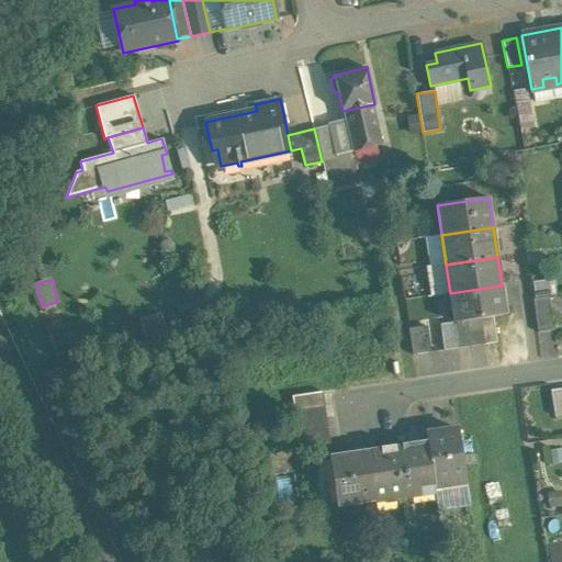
[(502,285),(450,293),(454,323),(468,321),(480,319),(493,317),(506,315),(502,285)]
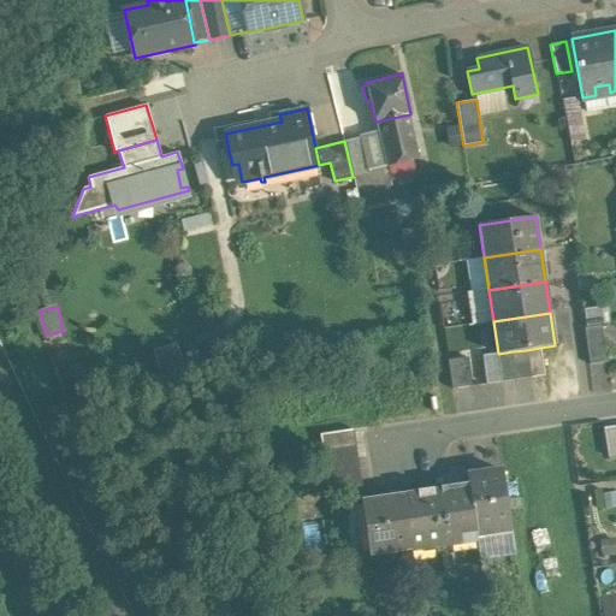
[(602,326),(584,329),(590,363),(606,361),(602,326)]
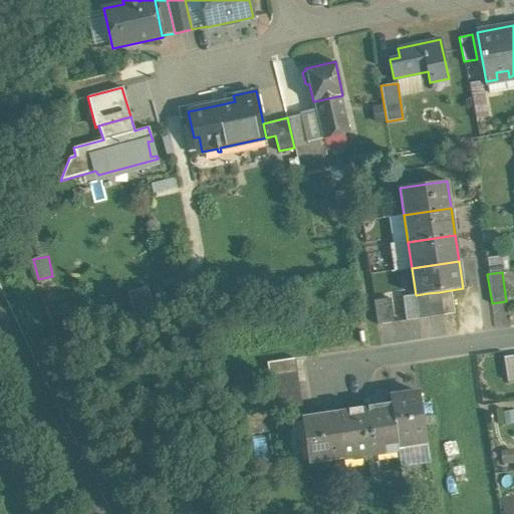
[(451,290),(439,292),(443,315),(455,313),(451,290)]
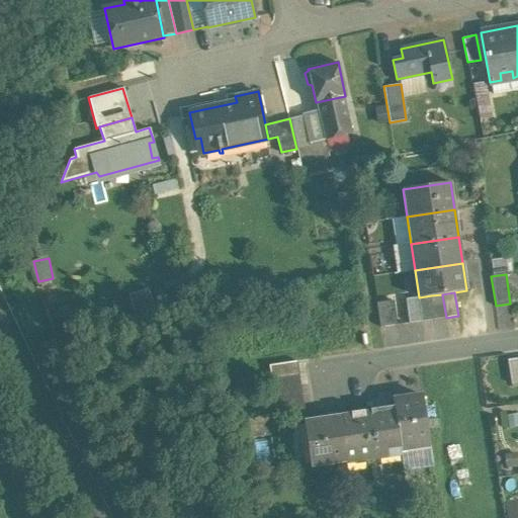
[(442,294),(431,295),(434,320),(446,318),(442,294)]
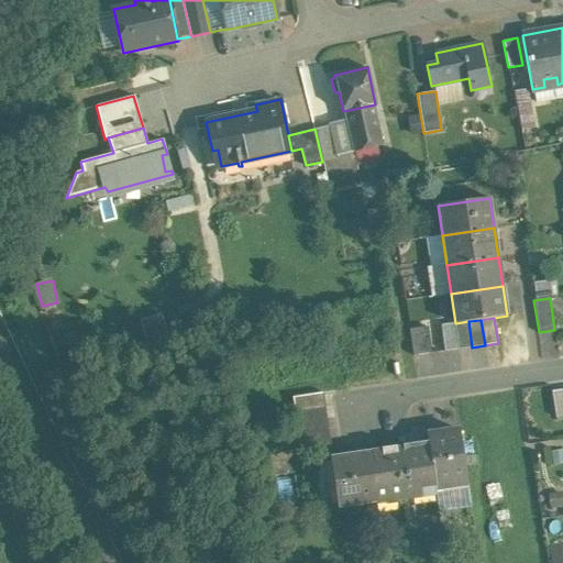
[(468,321),(455,323),(459,349),(472,348),(468,321)]
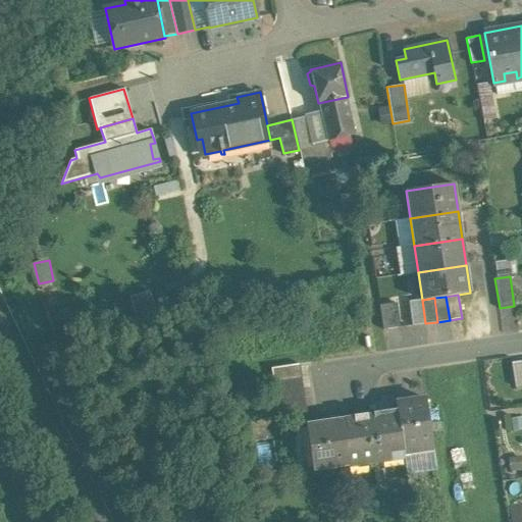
[(422,300),(409,302),(412,325),(425,323),(422,300)]
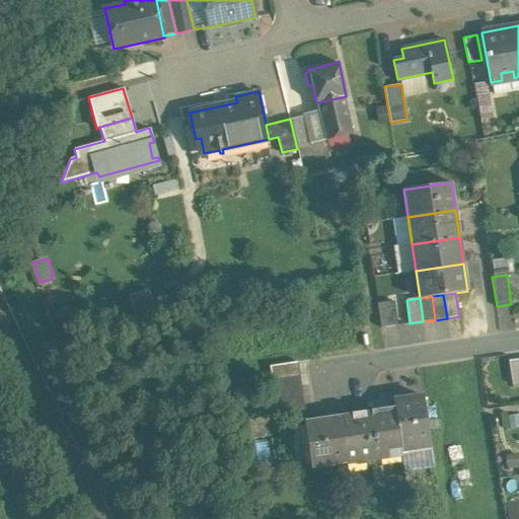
[(394,301),(377,304),(381,327),(397,325),(394,301)]
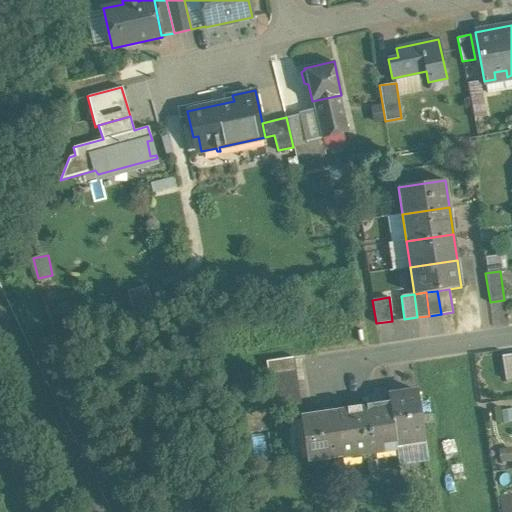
[(511,354),(501,356),(505,379),(511,378),(511,354)]
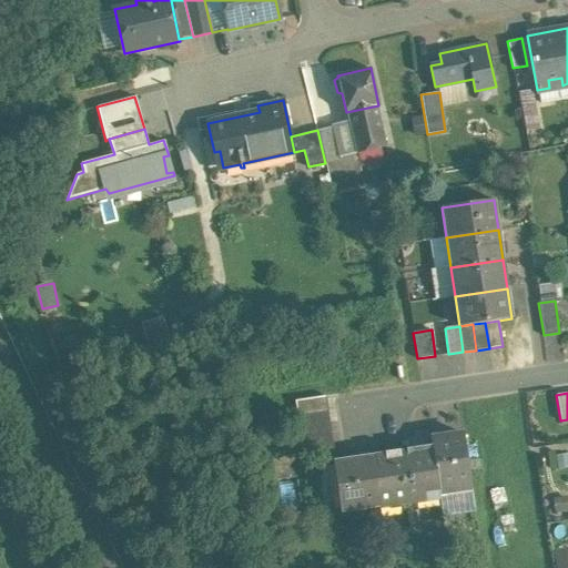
[(325,396),(295,401),(297,414),(327,409),(325,396)]
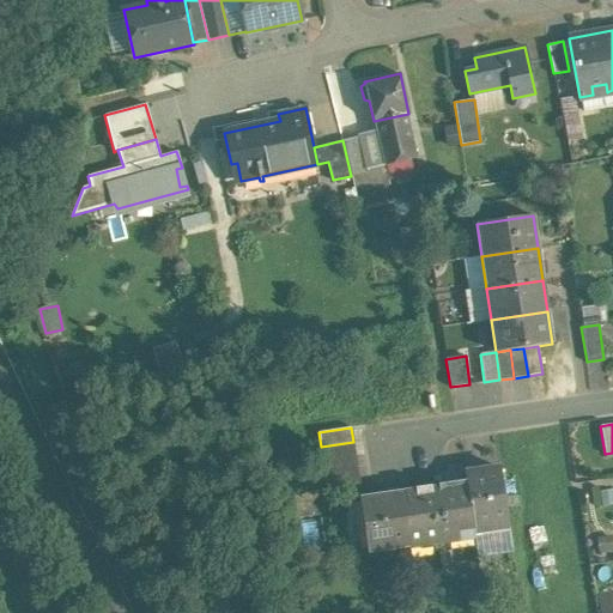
[(353,442),(321,447),(322,461),(356,455),(353,442)]
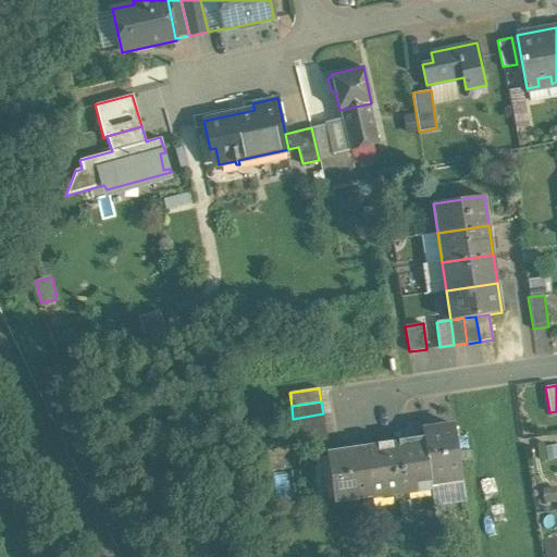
[(323,413),(293,419),(295,431),(325,426),(323,413)]
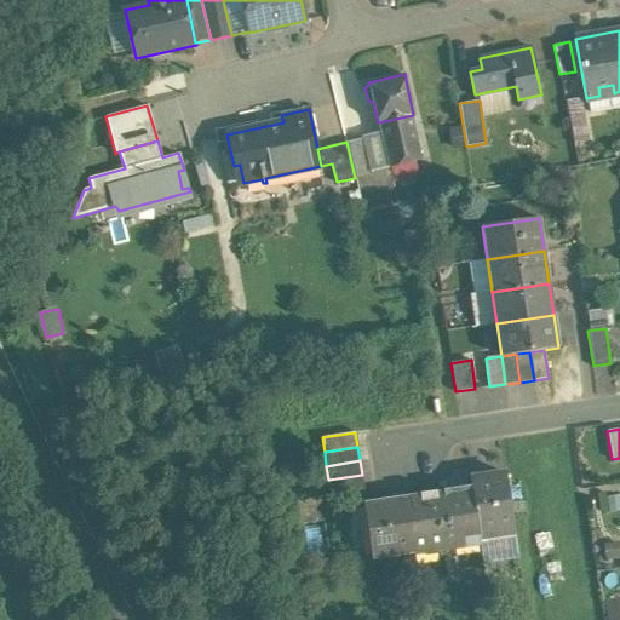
[(506,474),(470,478),(471,488),(480,541),(486,541),(516,537),(506,474)]
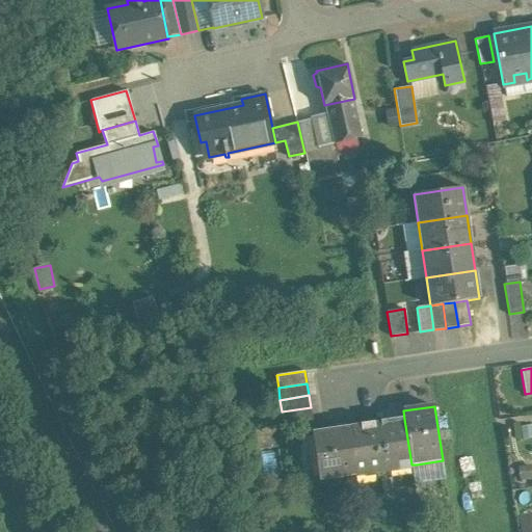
[(311,407),(282,411),(284,424),(312,420),(311,407)]
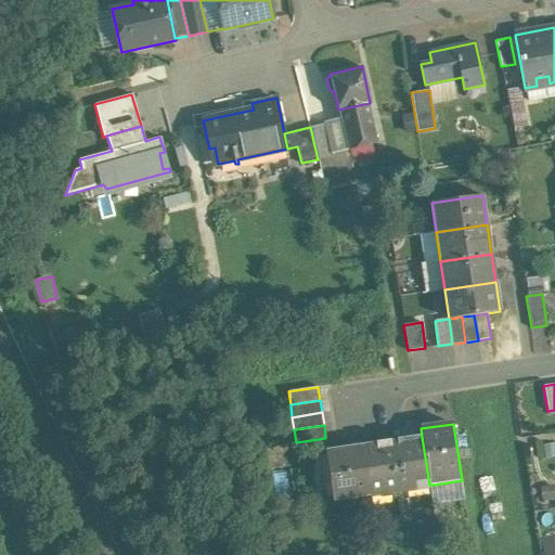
[(422,437),(390,442),(398,493),(429,488),(422,437)]
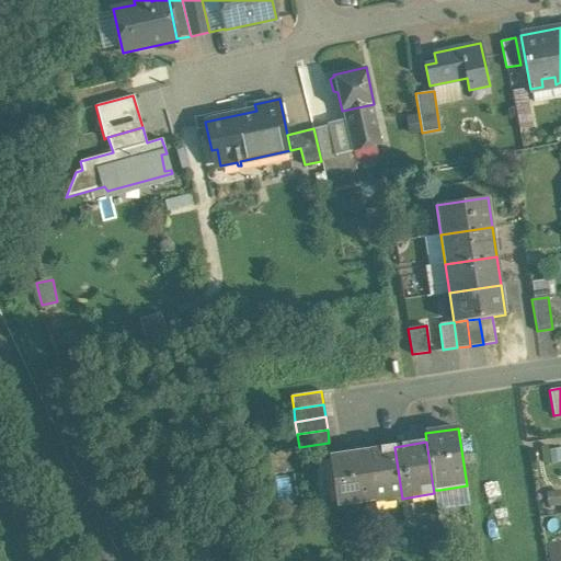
[(395,447),(366,450),(374,500),(374,503),(402,499),(395,447)]
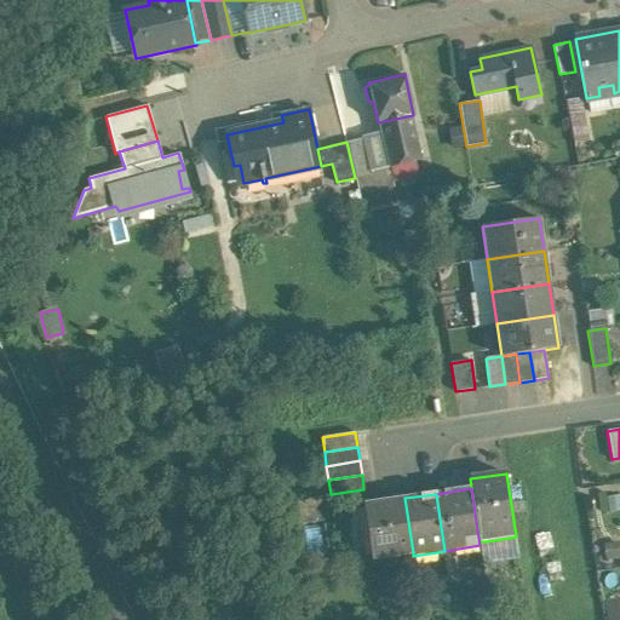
[(405,498),(365,504),(373,558),(413,552),(405,498)]
